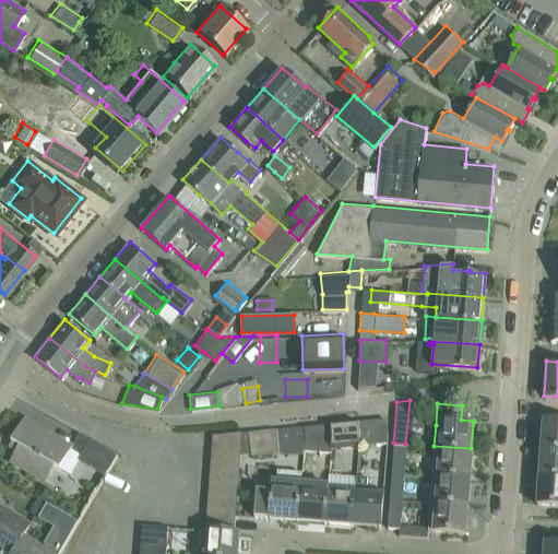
[(60,466),(73,441),(24,414),(10,437),(20,443),(10,459),(40,475),(50,460),(60,466)]
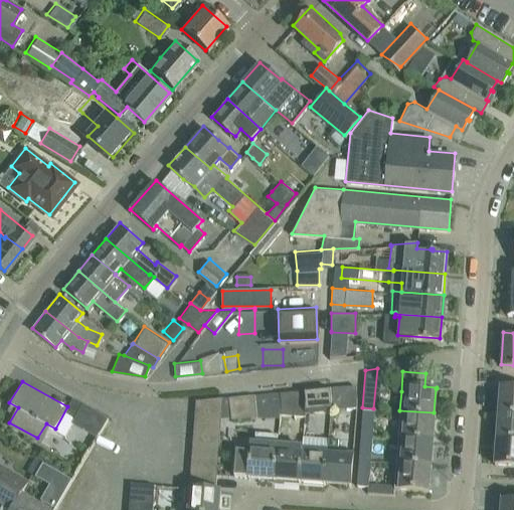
[(355,405),(356,394),(355,383),(328,386),(330,408),(355,405)]
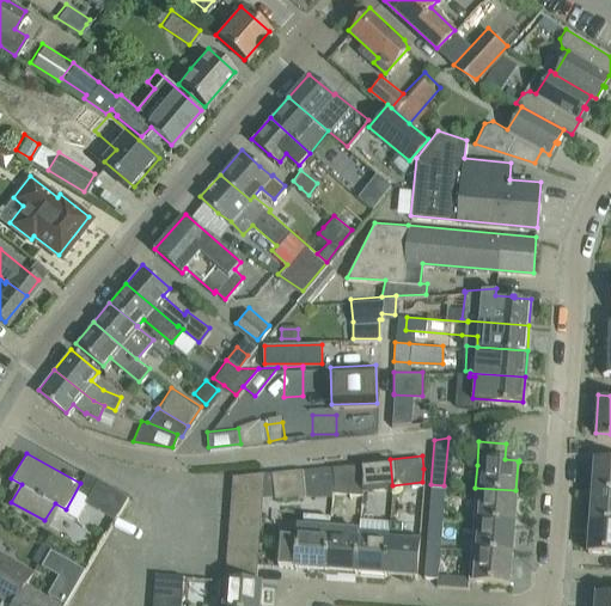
[(594,459),(592,488),(610,489),(610,458),(593,458),(593,459),(594,459)]
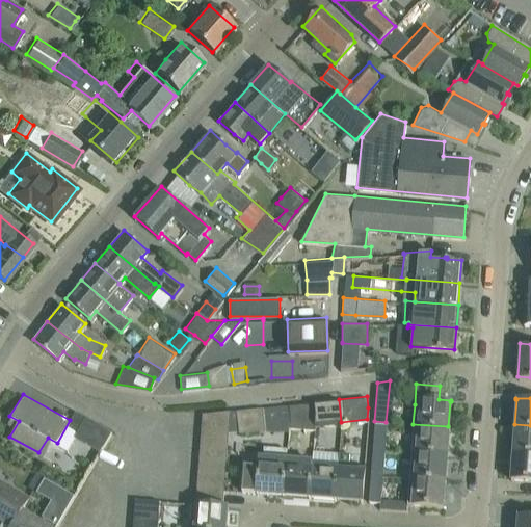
[(341,422),(339,399),(314,401),(316,425),(341,422)]
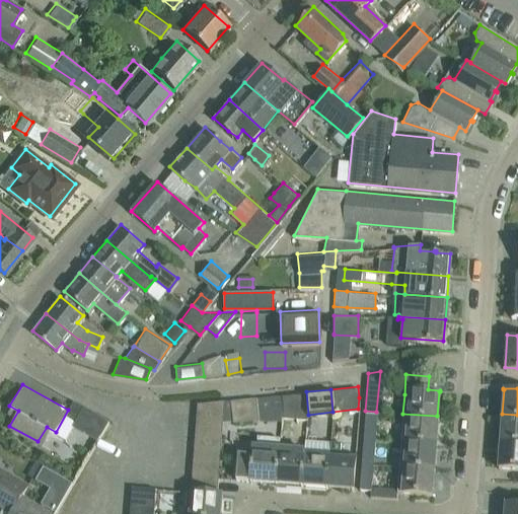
[(308,415),(306,391),(280,393),(281,406),(281,416),(307,417),(308,415)]
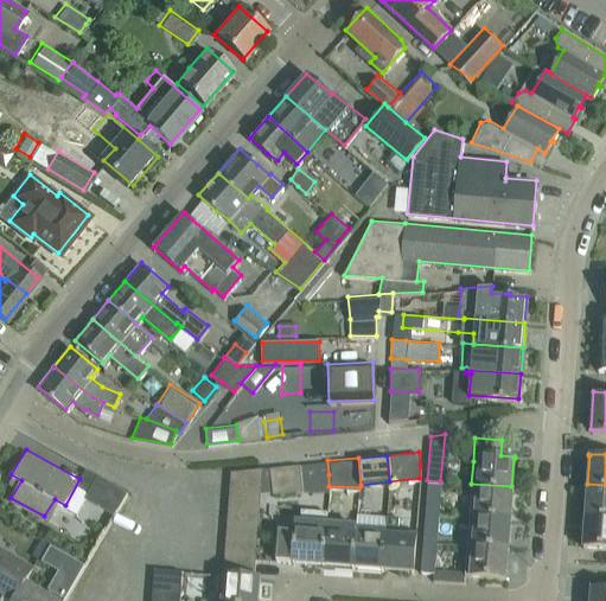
[(329,474),(327,460),(307,462),(308,477),(329,474)]
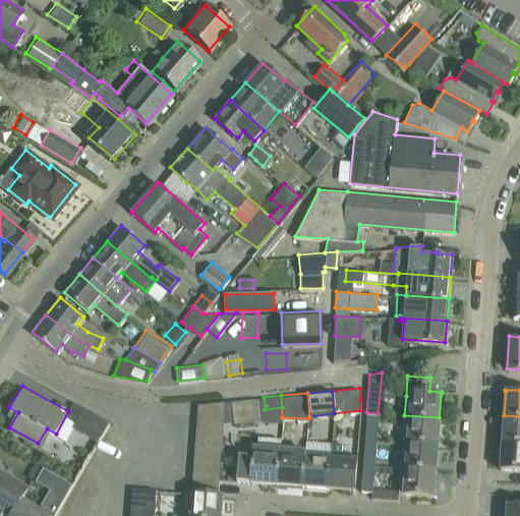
[(256,398),(231,400),(233,422),(258,420),(256,398)]
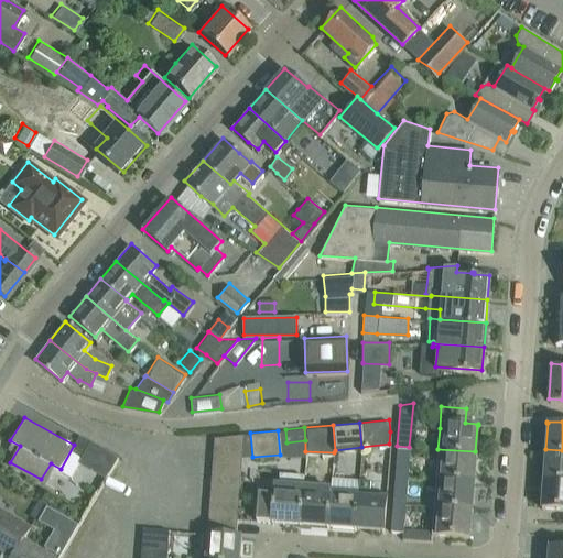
[(240,457),(242,434),(214,437),(213,455),(240,457)]
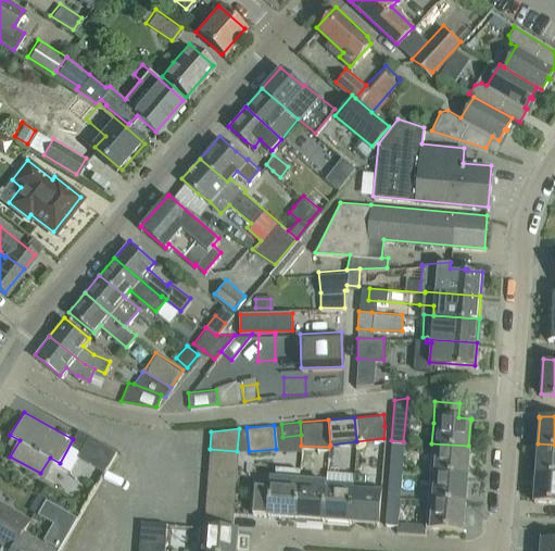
[(116,450),(89,434),(79,449),(106,465),(116,450)]
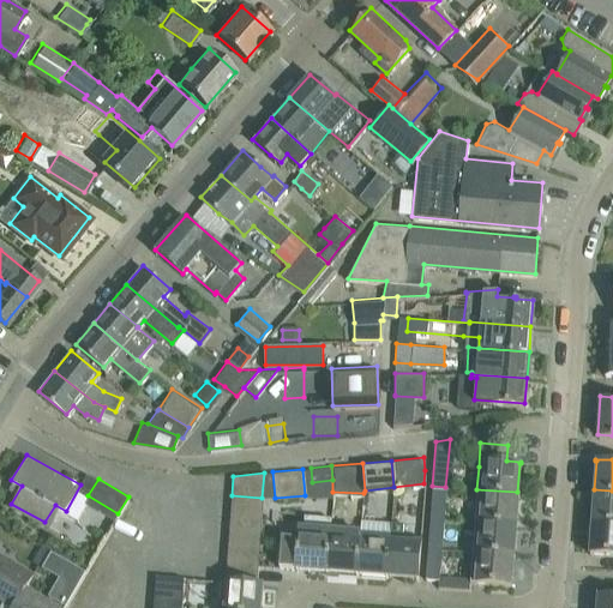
[(443,517),(445,487),(432,486),(430,516),(443,517)]
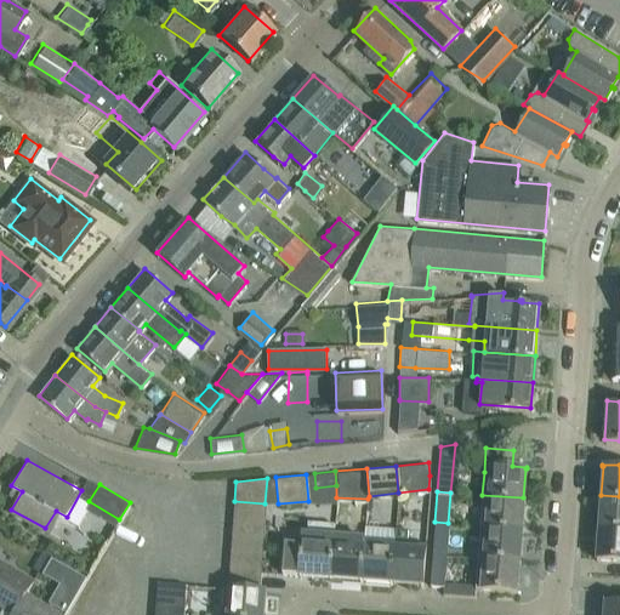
[(521,529),(523,497),(482,495),(479,525),(521,529)]
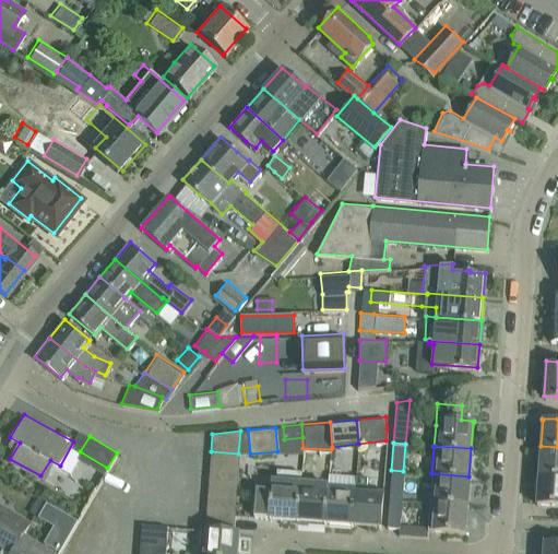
[(557,475),(557,447),(541,446),(538,474),(557,475)]
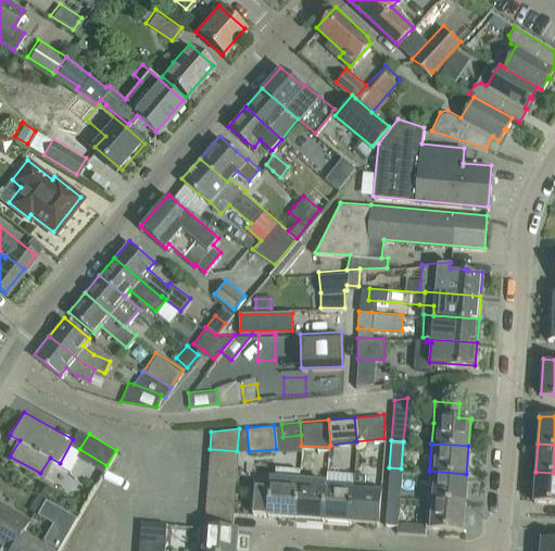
[(236,465),(237,451),(210,449),(209,463),(236,465)]
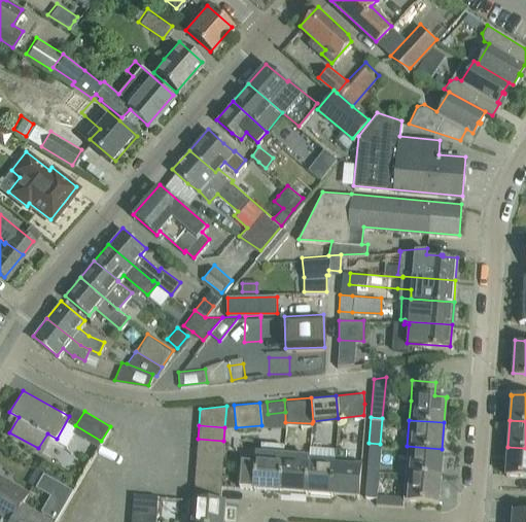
[(222,454),(223,441),(198,439),(197,452),(222,454)]
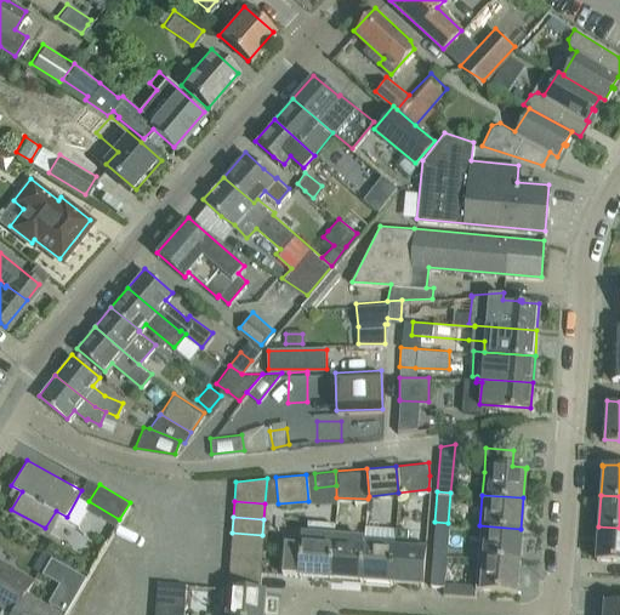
[(445,553),(448,523),(434,522),(432,552),(445,553)]
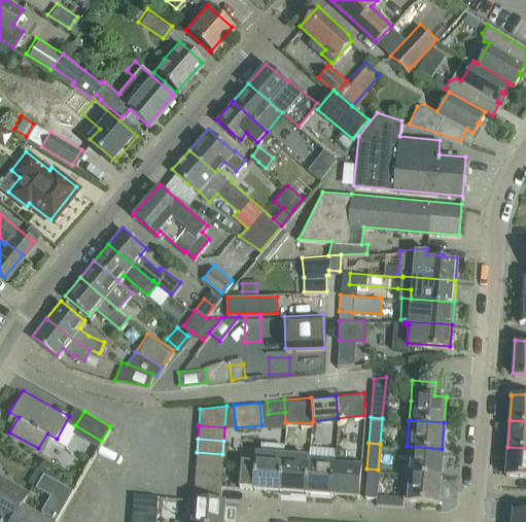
[(335,446),(335,457),(334,457),(330,492),(356,493),(356,494),(357,495),(360,460),(345,458),(346,447),(335,446)]
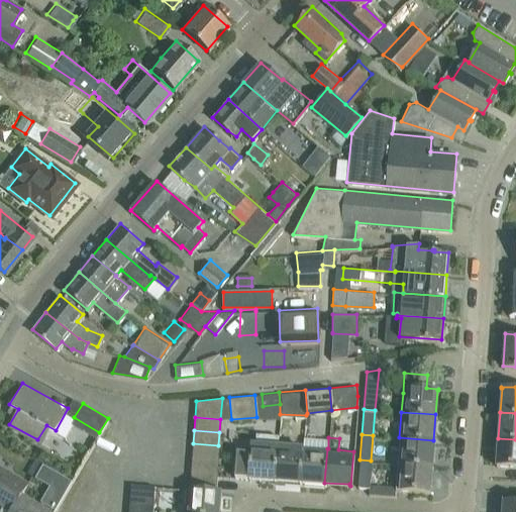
[(431,466),(433,440),(399,437),(397,463),(431,466)]
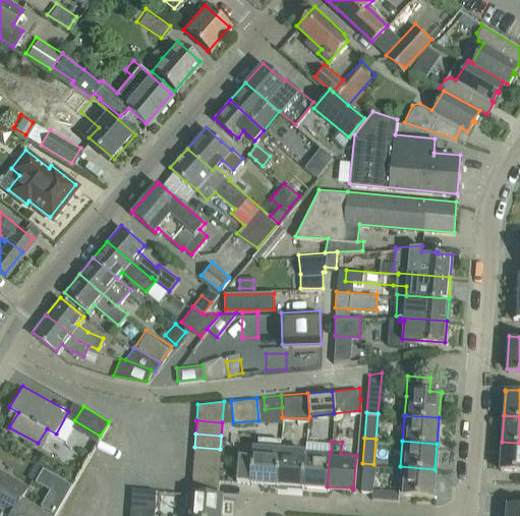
[(519,443),(502,442),(501,465),(500,465),(500,467),(519,468),(519,443)]
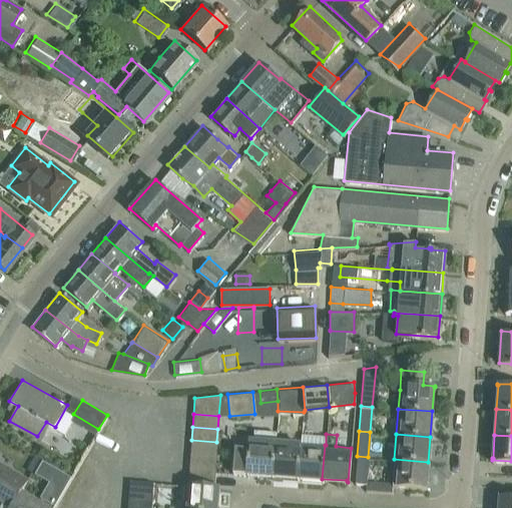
[(271,475),(274,441),(250,439),(249,448),(235,447),(232,472),(246,473),(246,474),(248,474),(248,473),(271,475)]
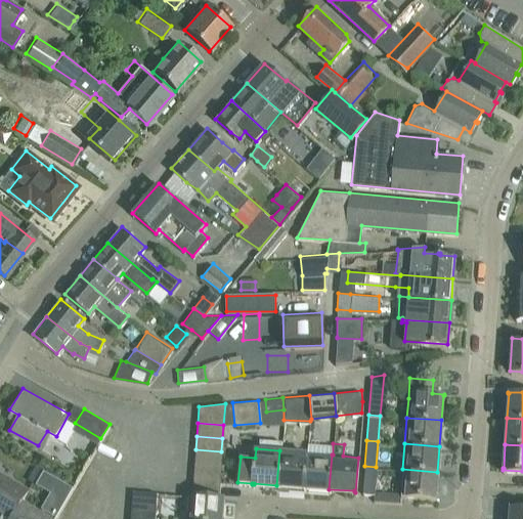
[(220,465),(221,451),(195,449),(194,463),(220,465)]
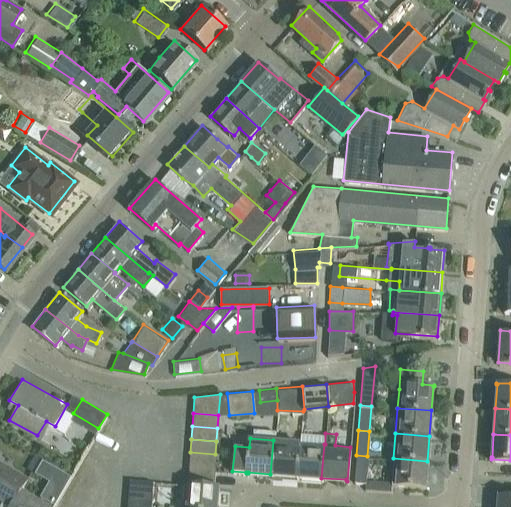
[(296,476),(299,442),(273,440),(270,474),(296,476)]
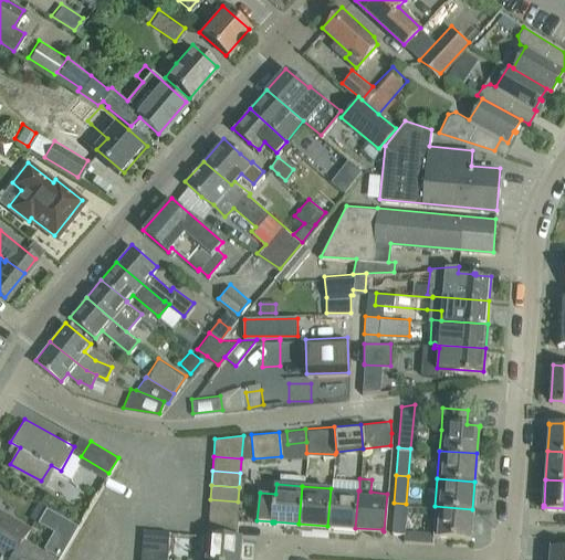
[(355,528),(358,490),(331,488),(327,526),(355,528)]
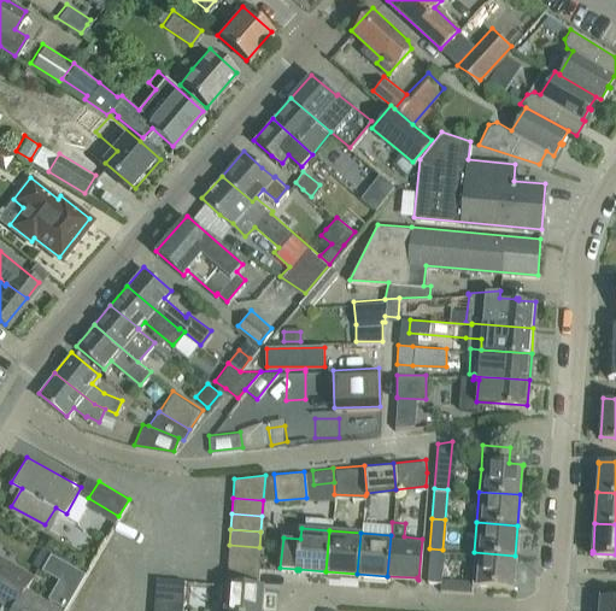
[(258,563),(259,547),(229,545),(228,560),(258,563)]
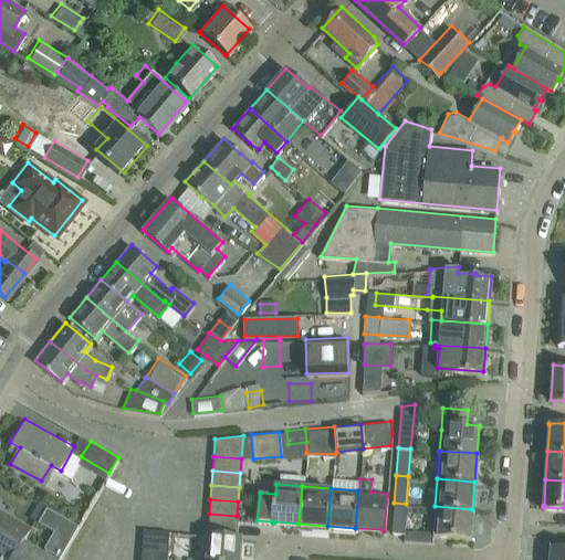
[(404,532),(406,504),(394,503),(391,531),(404,532)]
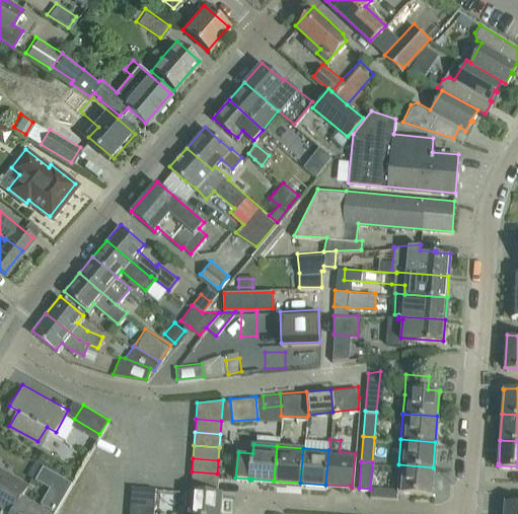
[(431,491),(433,467),(398,464),(396,490),(432,493),(432,491),(431,491)]
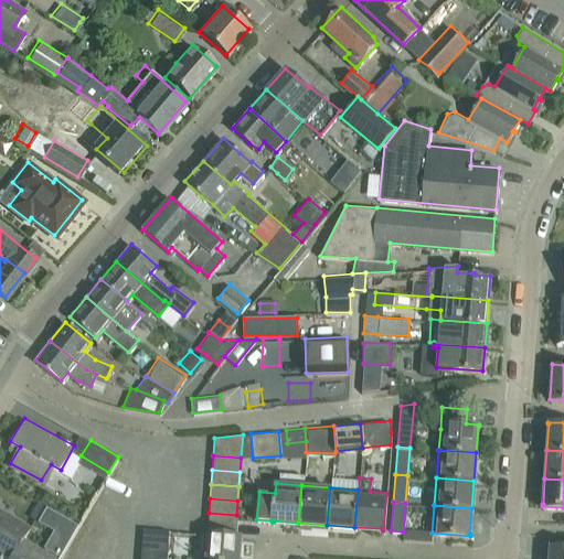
[(29,525),(0,508),(0,547),(12,555),(23,536),(29,525)]
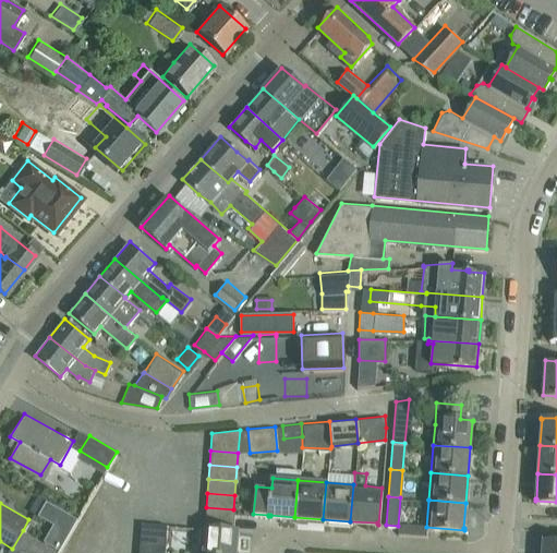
[(232,525),(233,509),(206,507),(205,523),(232,525)]
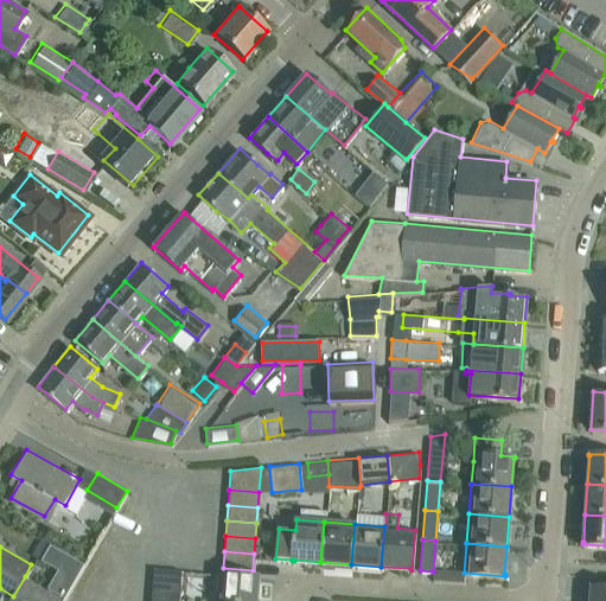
[(179,600),(182,569),(153,567),(151,596),(179,600)]
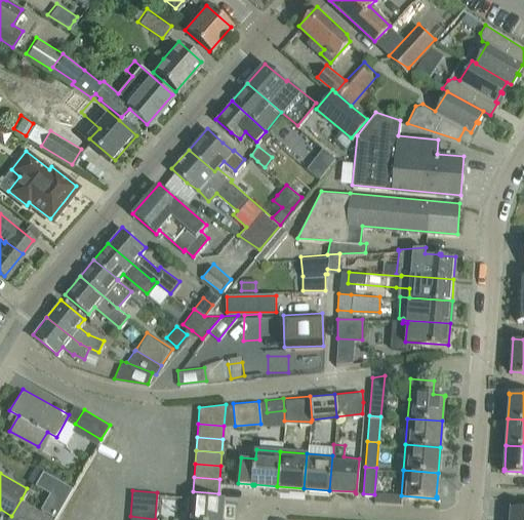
[(224,500),(224,497),(189,494),(186,519),(220,519),(223,500),(224,500)]
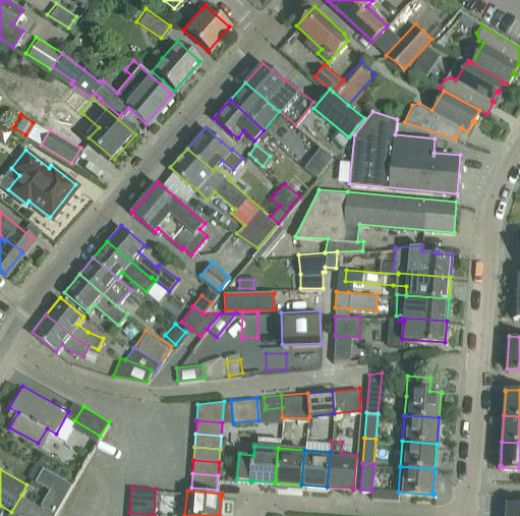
[(11,512),(18,515),(40,515),(26,508),(32,500),(21,495),(11,512)]
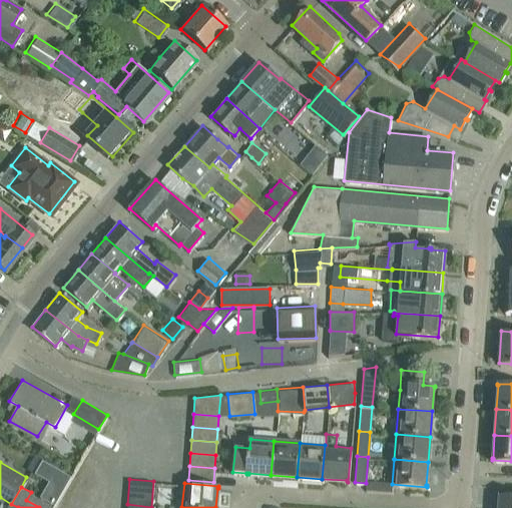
[(511,507),(511,487),(511,497),(499,496),(498,498),(499,498),(498,507),(511,507)]
